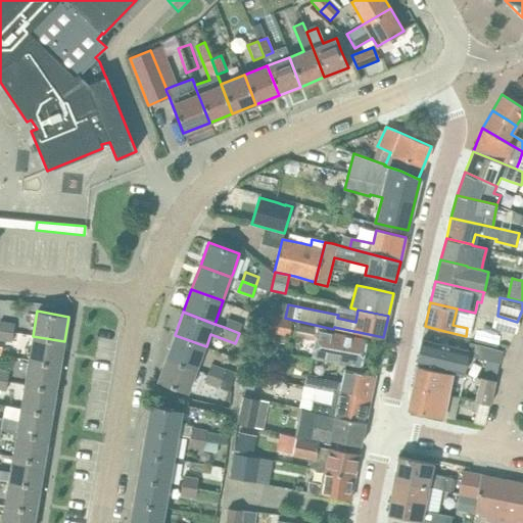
[(289,336),(292,320),(285,318),(267,314),(264,331),(289,336)]
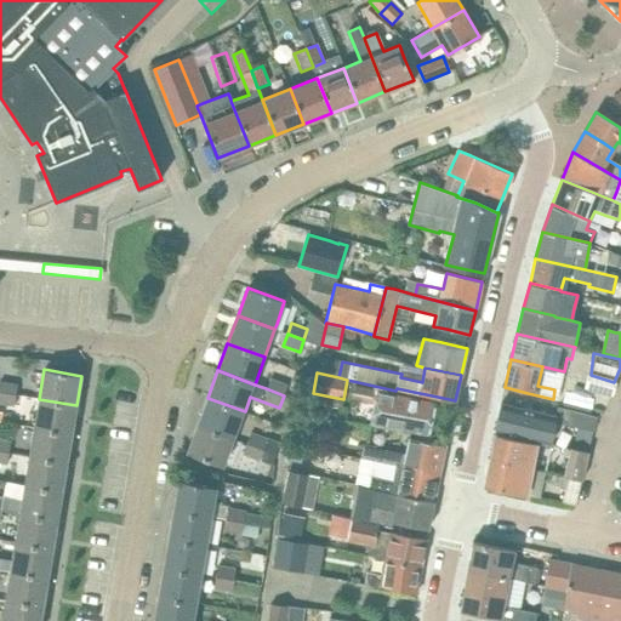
[(269,380),(266,388),(284,396),(288,387),(289,385),(271,377),(269,380)]
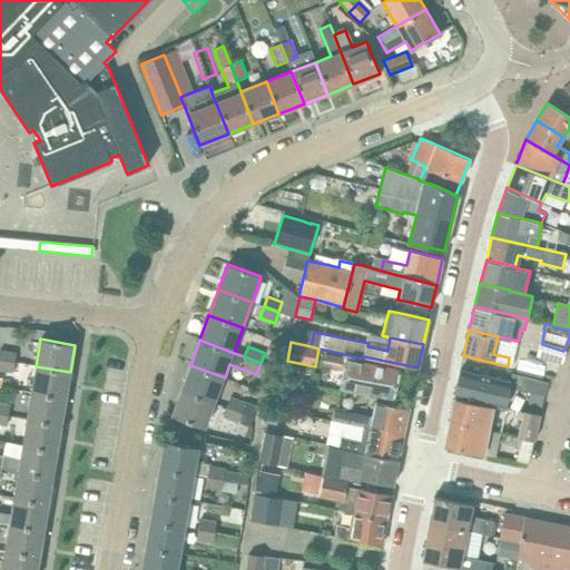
[(0,360),(15,363),(16,354),(0,351),(0,360)]
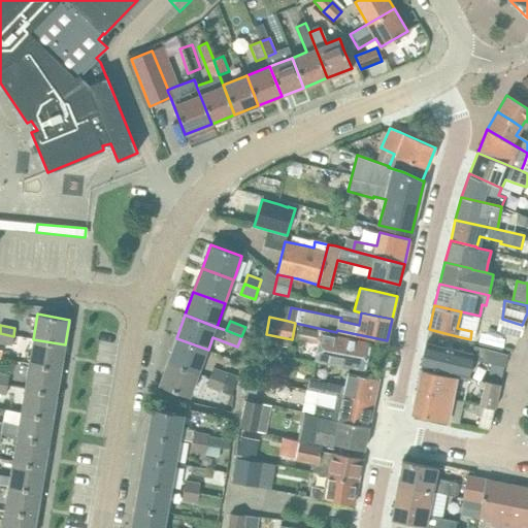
[(364,369),(370,341),(300,327),(297,338),(318,342),(315,359),(364,369)]
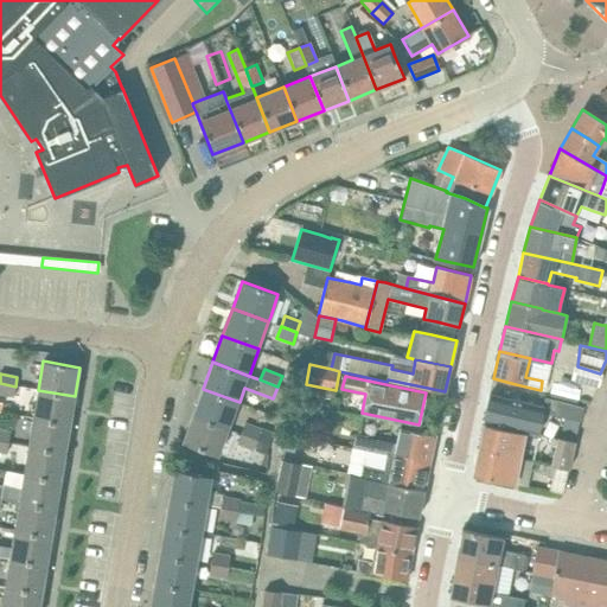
[(0,395),(13,397),(16,387),(0,383),(0,395)]
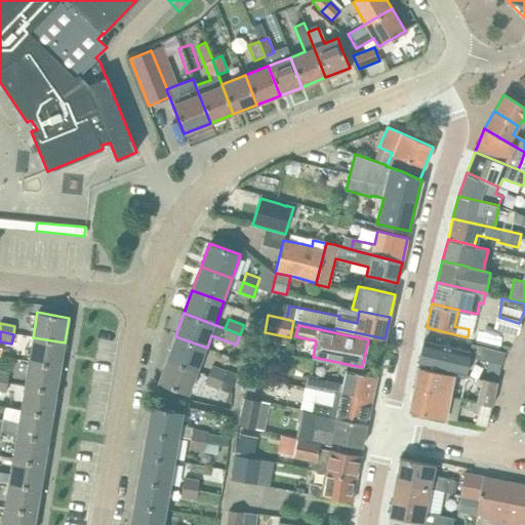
[(199,370),(207,348),(175,336),(167,359),(199,370)]
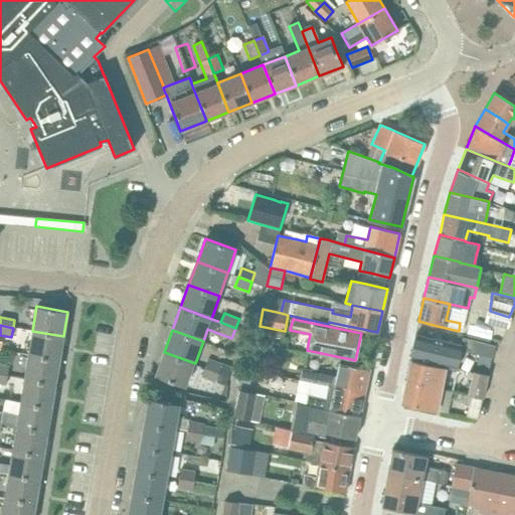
[(59,359),(63,336),(32,331),(28,354),(59,359)]
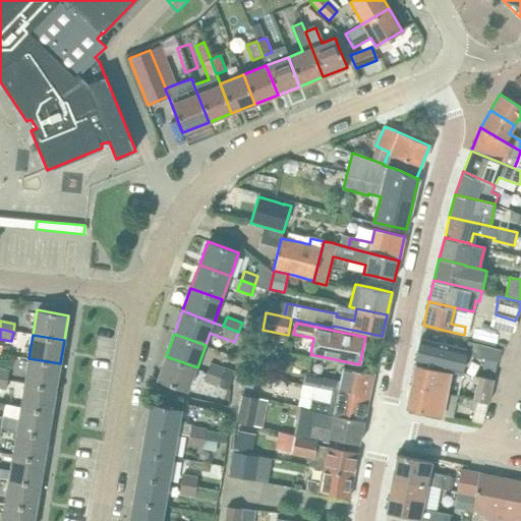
[(462,371),(466,348),(420,339),(416,361),(462,371)]
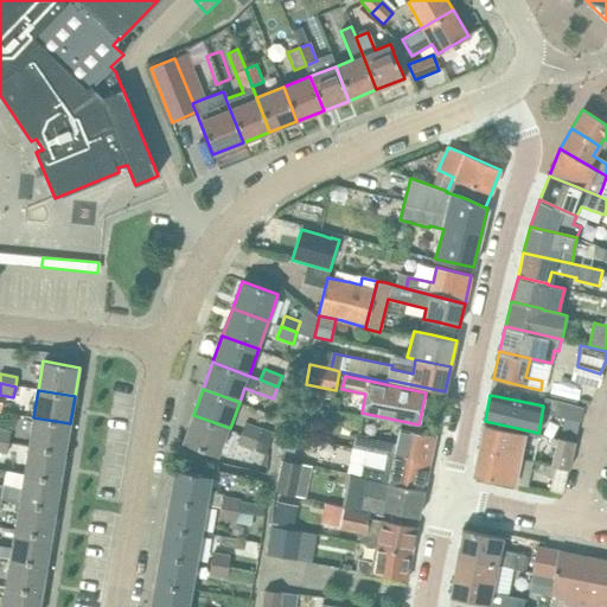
[(580,422),(583,407),(561,402),(544,398),(543,406),(550,408),(549,415),(557,416),(580,422)]
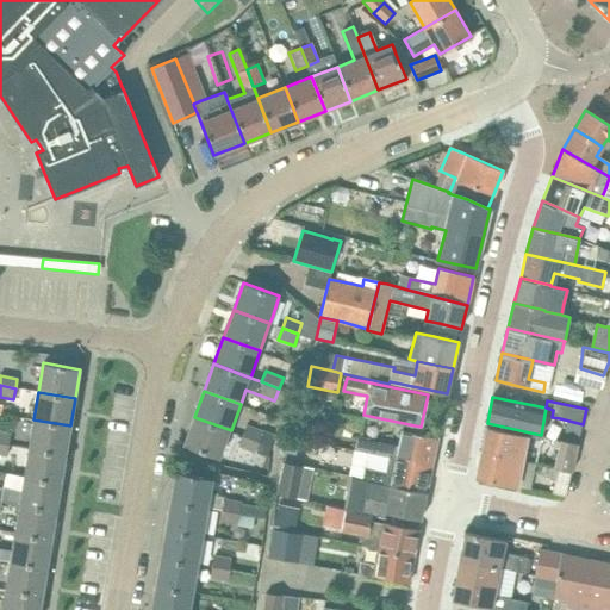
[(306,435),(315,412),(293,405),(286,428),(306,435)]
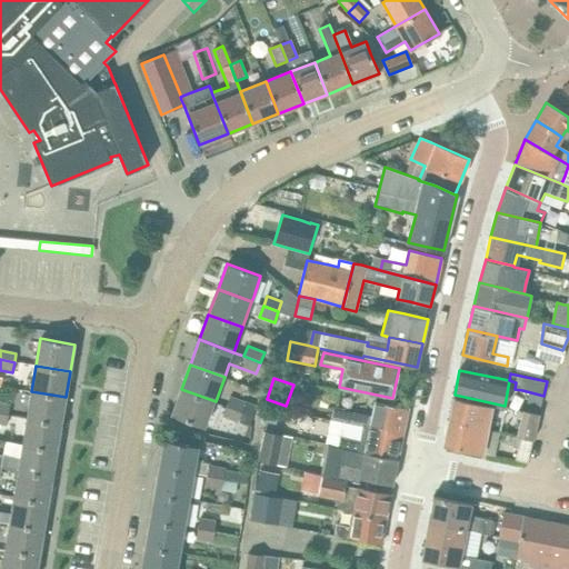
[(206,428),(216,401),(181,389),(171,415),(192,422),(206,428)]
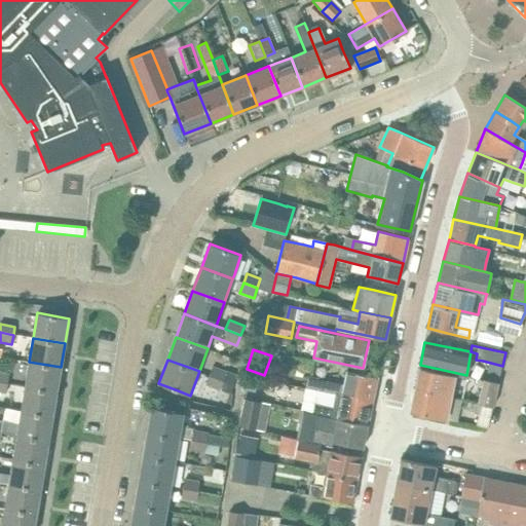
[(57,391),(61,367),(29,362),(25,386),(57,391)]
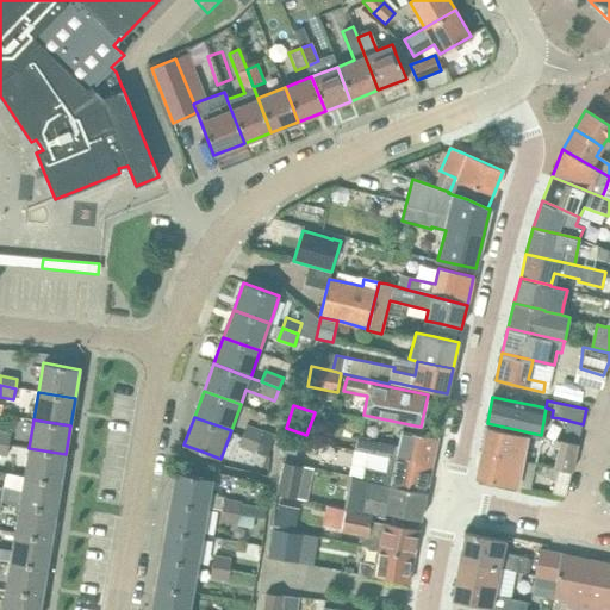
[(263,431),(247,424),(243,435),(271,446),(275,435),(265,430),(263,431)]
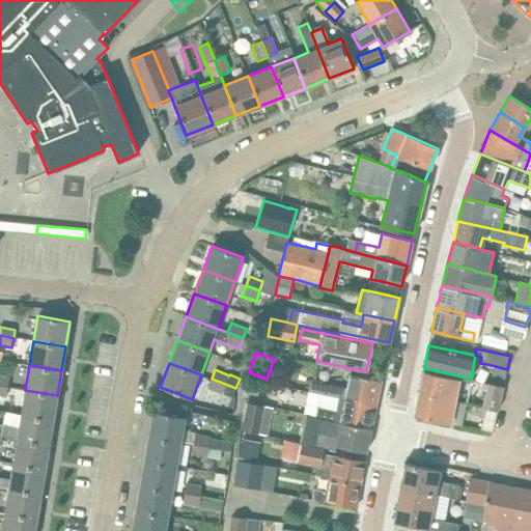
[(453,401),(458,380),(443,376),(423,372),(418,394),(453,401)]
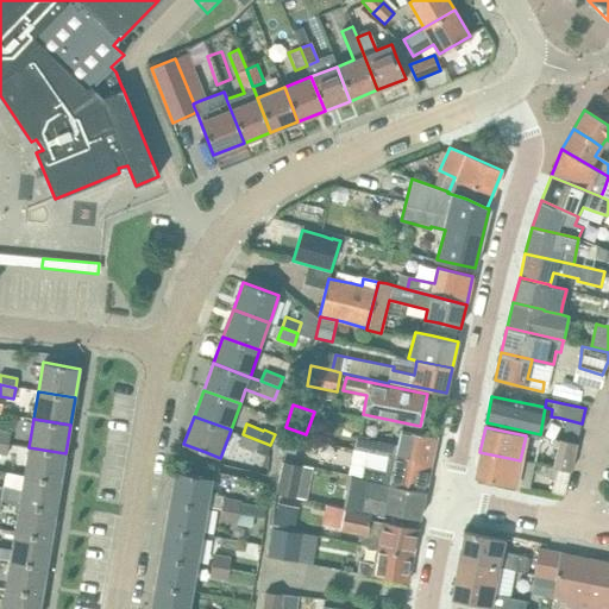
[(11,432),(0,429),(0,443),(8,444),(11,432)]
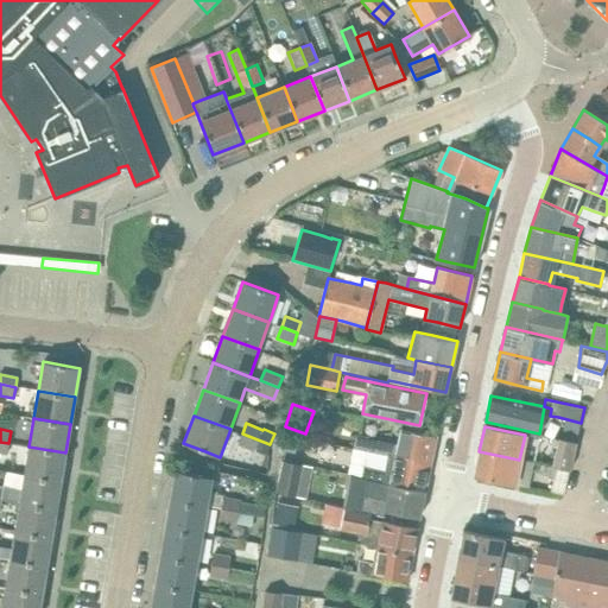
[(430,464),(436,437),(400,430),(398,444),(355,436),(353,449),(388,455),(388,456),(430,464)]
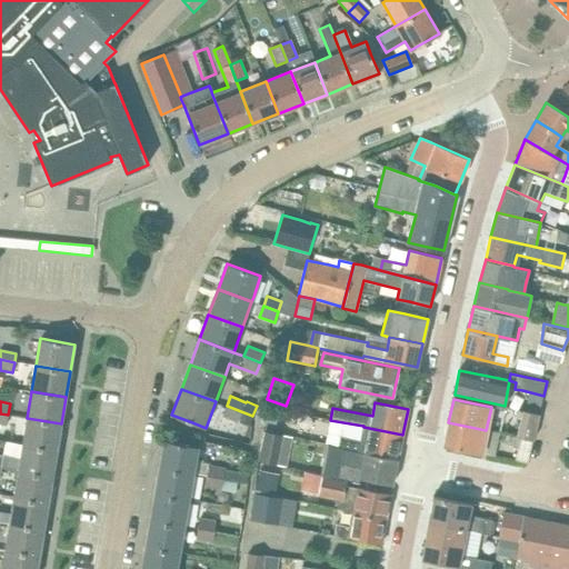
[(249,426),(252,416),(227,406),(222,417),(238,423),(238,422),(249,426)]
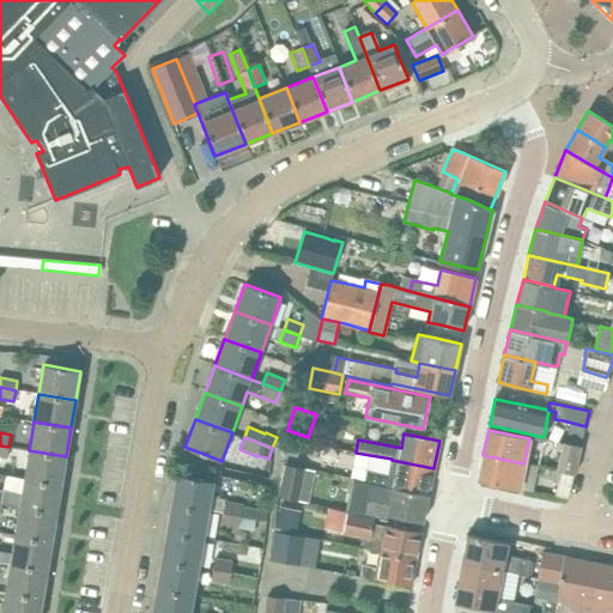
[(297,456),(299,441),(287,439),(285,454),(285,455),(297,456)]
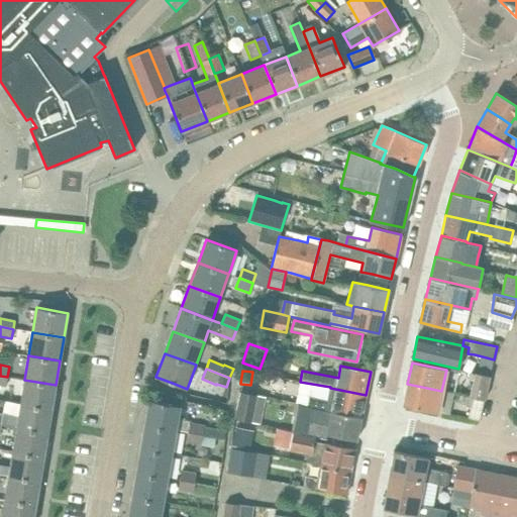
[(484,400),(489,377),(476,374),(470,397),(484,400)]
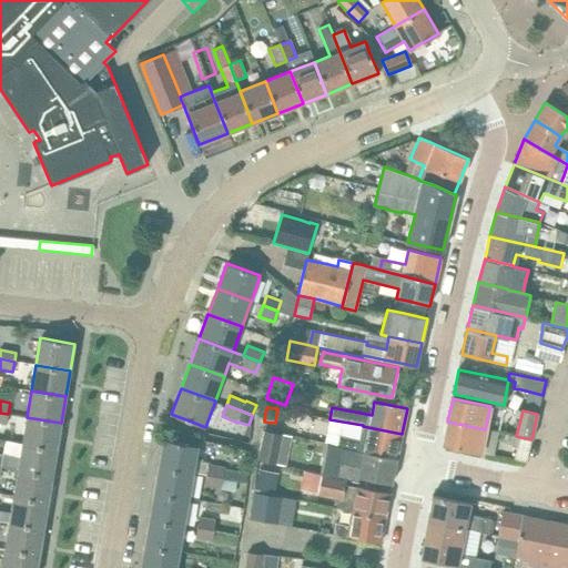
[(27,417),(22,443),(58,448),(61,423),(27,417)]
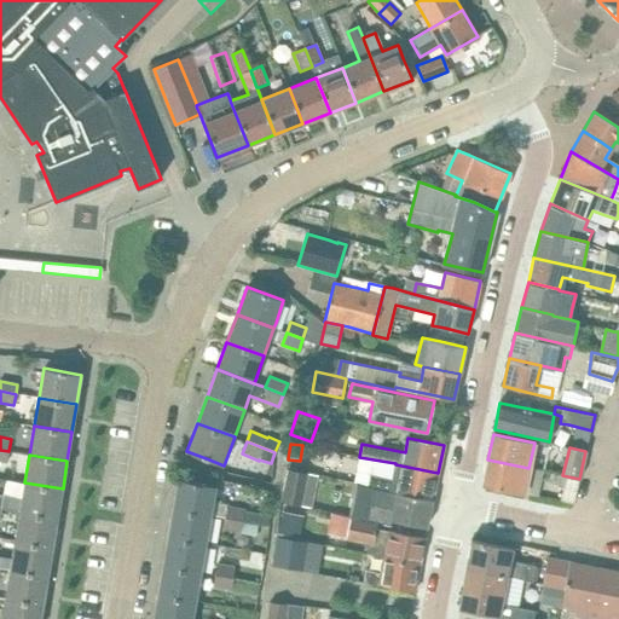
[(482,485),(524,493),(538,497),(543,470),(528,468),(487,460),(482,485)]
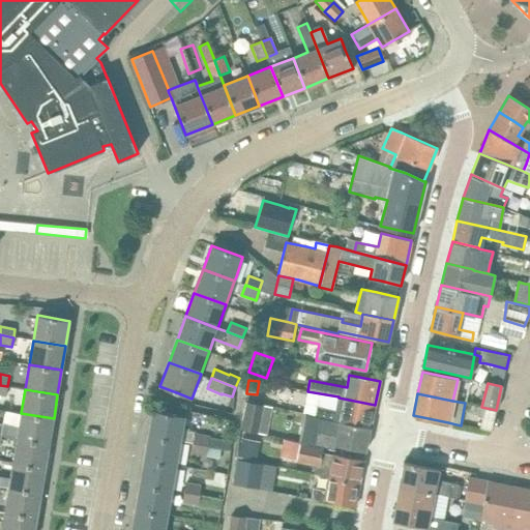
[(371,428),(375,405),(339,398),(335,411),(317,407),(315,416),(320,417),(320,418),(340,422),(340,421),(371,428)]
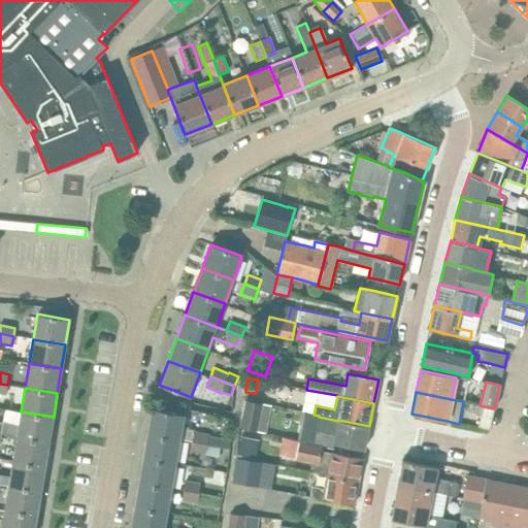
[(245,400),(239,428),(254,431),(259,403),(245,400)]
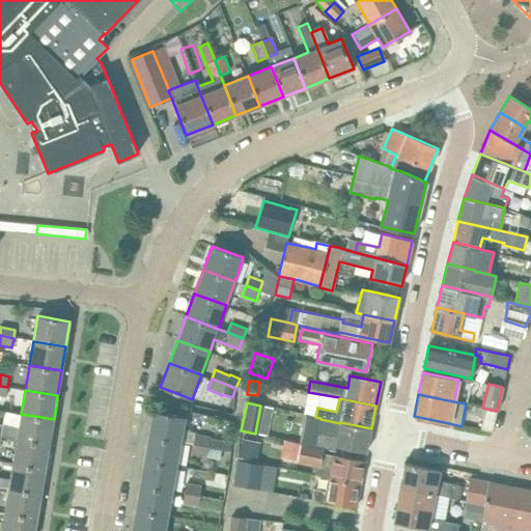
[(487,419),(490,411),(473,407),(471,415),(487,419)]
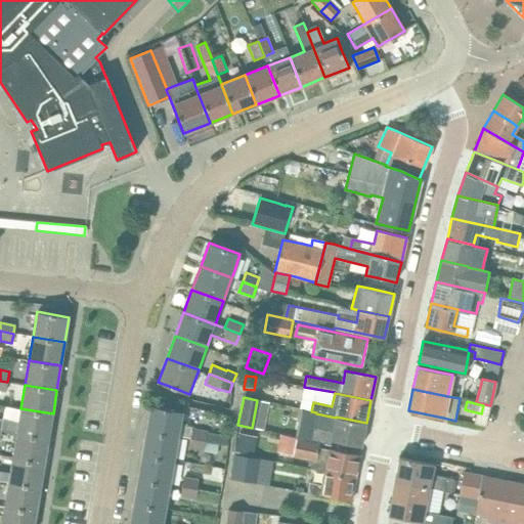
[(195,429),(192,428),(192,427),(179,424),(181,411),(150,405),(146,430),(177,436),(177,435),(190,437),(218,443),(227,444),(228,434),(224,432),(223,434),(207,431),(208,427),(195,425),(195,429)]
